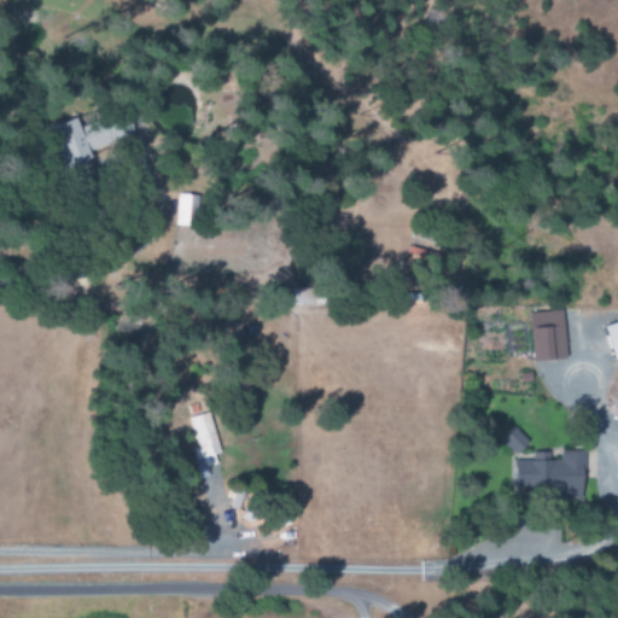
[(85,162),(74,124),(52,130),(63,168),(85,162)]
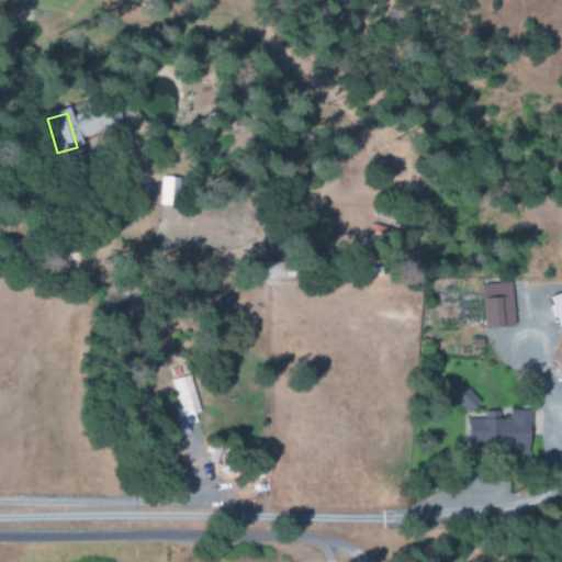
[(159,205),(178,205),(179,178),(160,177),(159,205)]
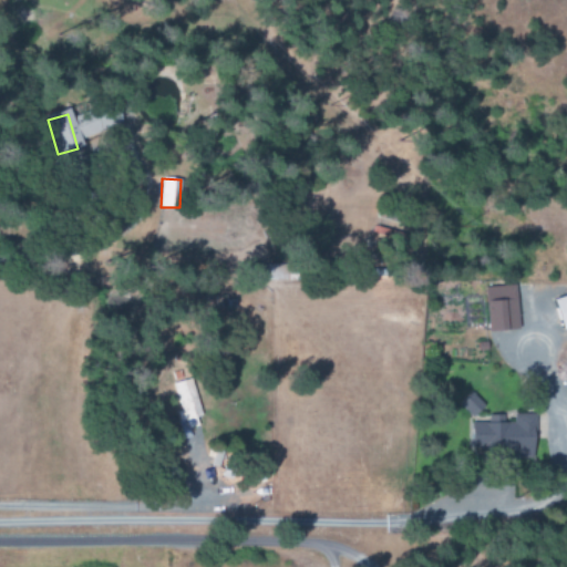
[(486,309),(492,309),(493,331),(518,329),(516,286),(485,287),(486,309)]
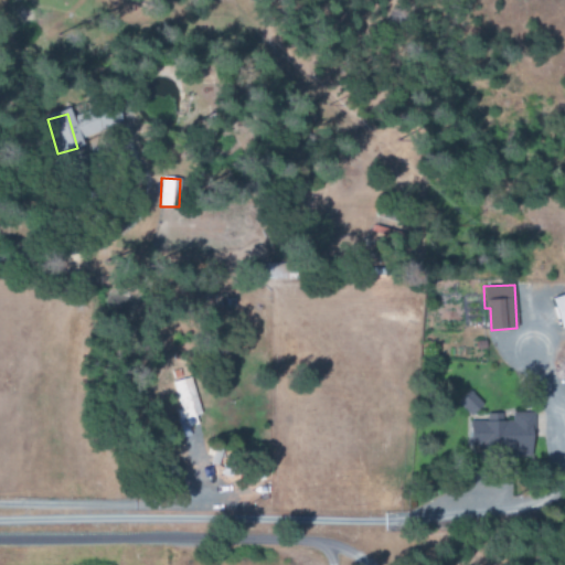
[(564,294),(552,298),(562,328),(564,327),(564,294)]
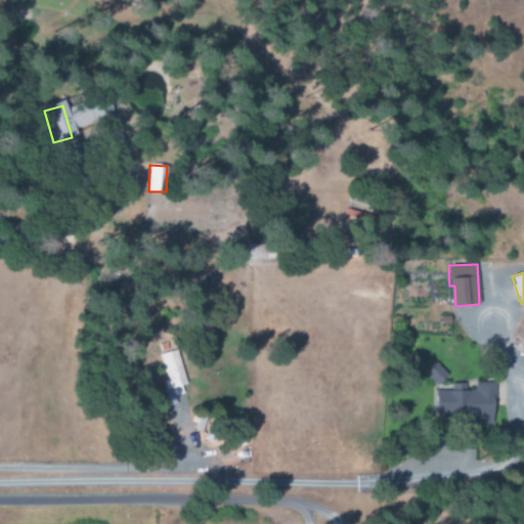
[(161,354),(168,380),(163,381),(170,406),(176,404),(174,396),(183,394),(181,386),(186,384),(177,349),(161,354)]
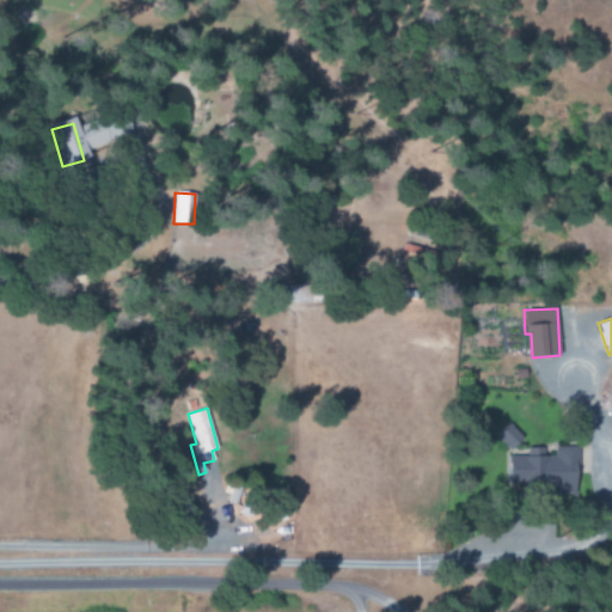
[(579,482),(579,447),(555,447),(555,456),(544,456),(544,447),(518,448),(516,430),(500,430),(501,451),(508,451),(508,482),(579,482)]
